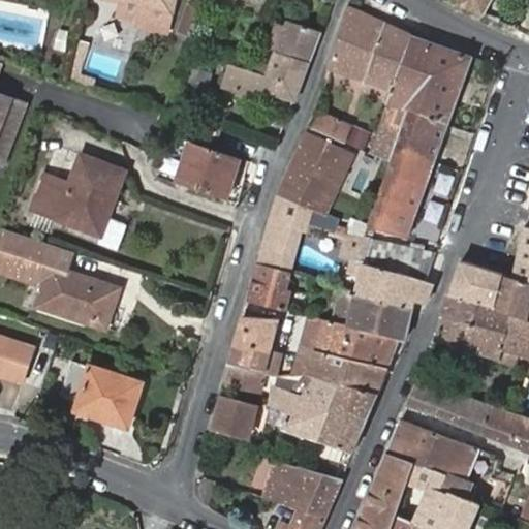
[(166,32),(170,11),(173,0),(121,0),(118,14),(138,20),(136,25),(166,32)]
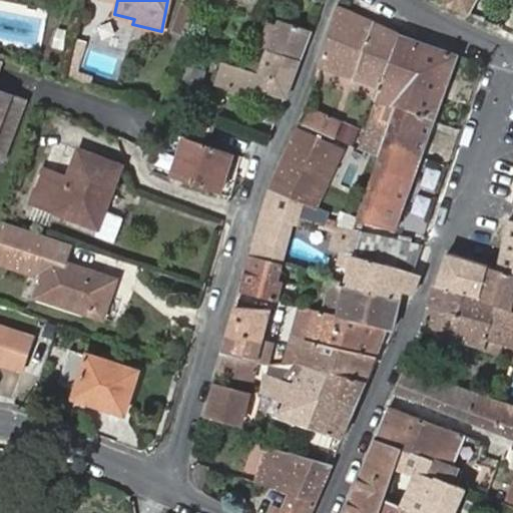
[(449,0),(447,4),(470,14),(478,0),(449,0)]
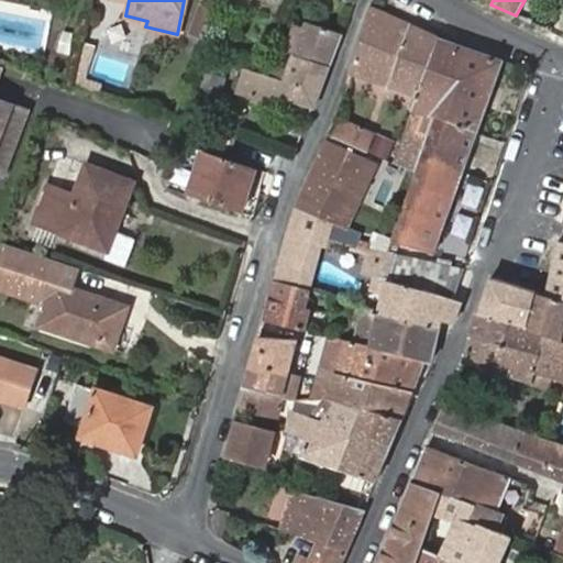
[(349,74),(352,75),(414,98),(437,37),(371,8),(349,74)]
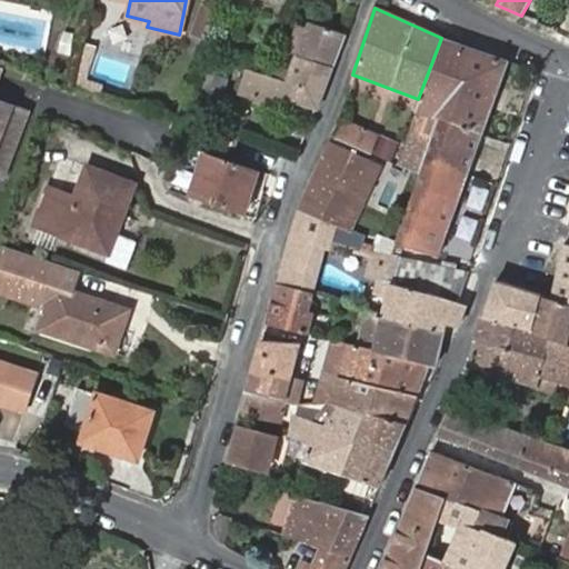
[(296,56),(333,67),(345,35),(309,22),(307,27),(298,22),(285,52),(296,56)]
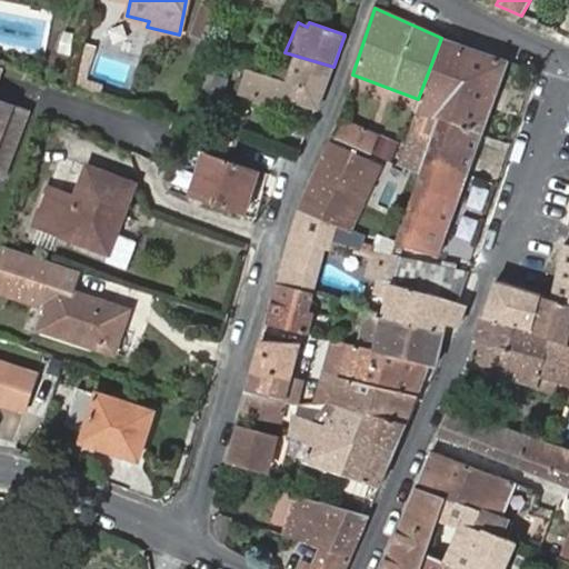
[(441,38),(418,99),(413,112),(417,113),(439,120),(481,137),(508,60),(442,38),(441,38)]
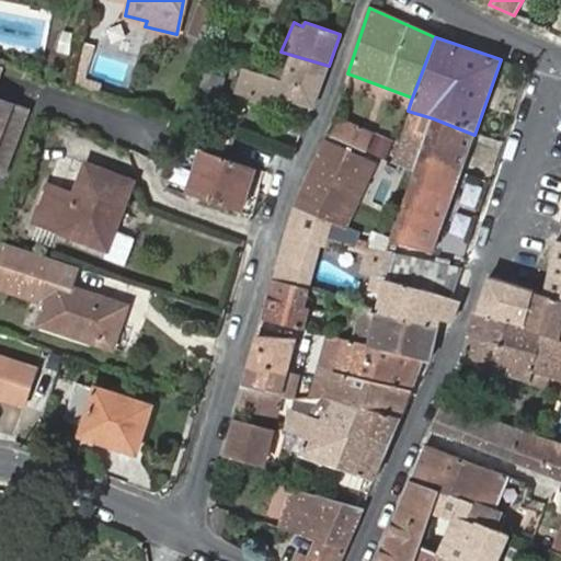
[(282,80),(292,55),(281,52),(276,50),(266,75),(282,80)]
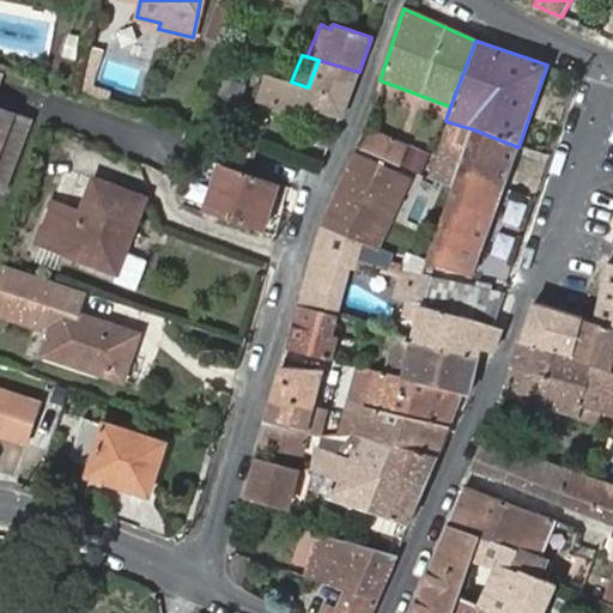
[(291,82),(267,74),(259,102),(302,115),(307,105),(343,117),(359,72),(319,60),(308,87),(291,82)]
